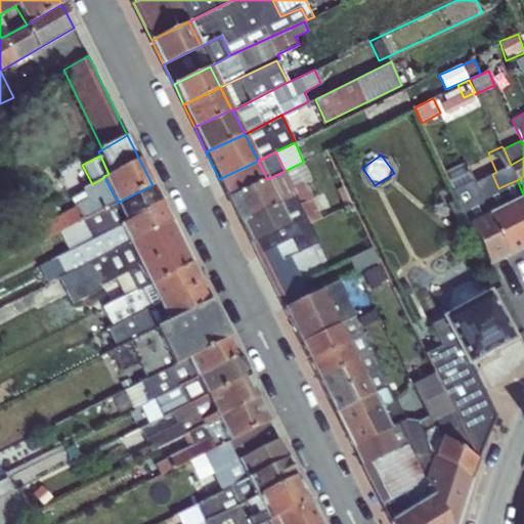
[(267,179),(258,161),(219,179),(242,222),(279,204),(267,179)]
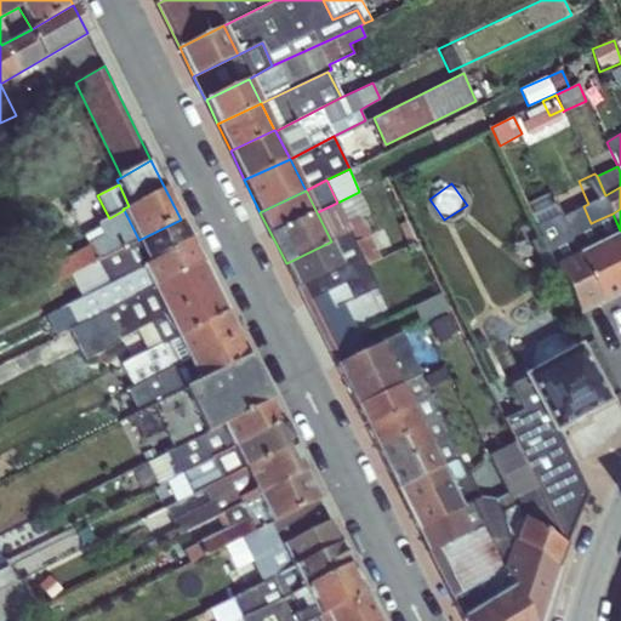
[(345,199),(355,221),(359,220),(363,220),(370,216),(359,192),(345,199)]
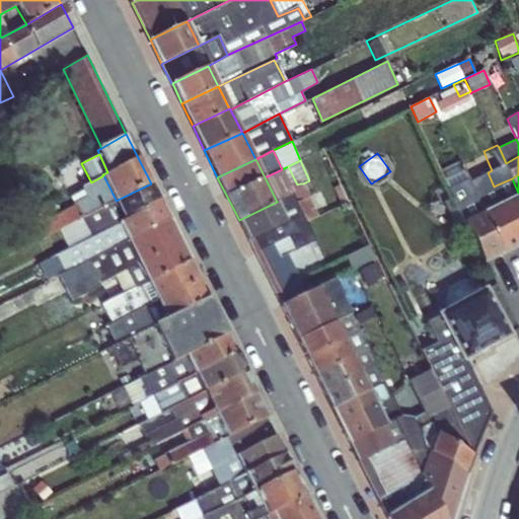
[(479,176),(494,207),(505,202),(498,184),(494,187),(488,172),(492,170),(488,161),(478,165),(483,174),(479,176)]
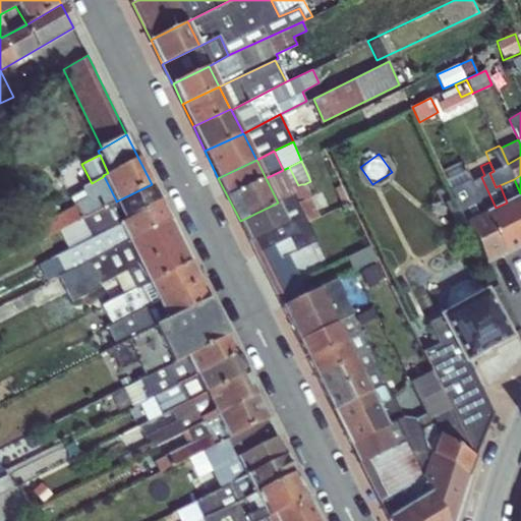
[(293,194),(307,222),(319,217),(316,211),(309,197),(308,197),(301,184),(298,185),(289,167),(283,170),(266,178),(278,203),(293,194)]
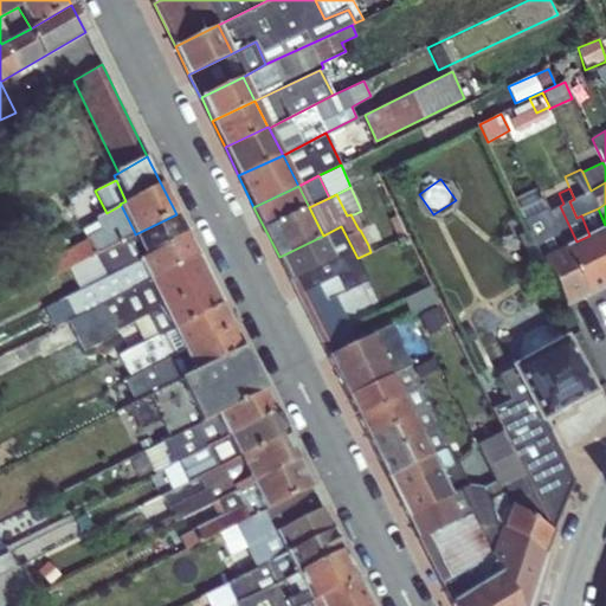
[(520,211),(542,258),(563,247),(565,247),(547,210),(546,211),(541,200),(520,211)]
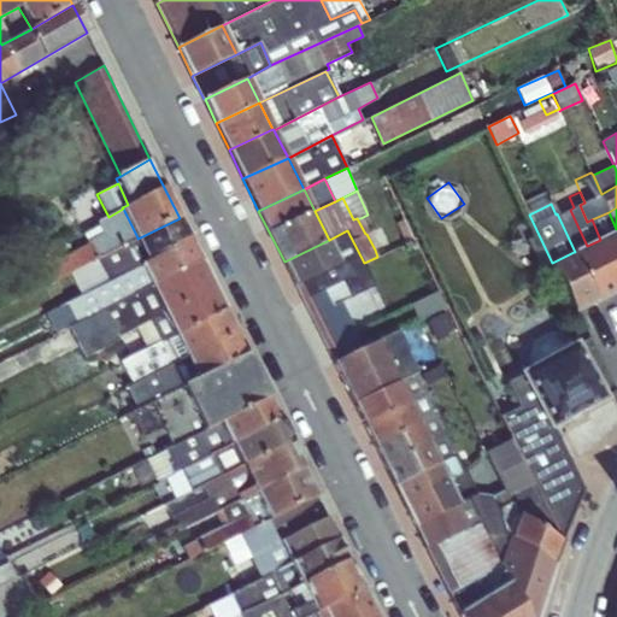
[(98,258),(137,238),(123,209),(109,217),(99,221),(106,235),(25,276),(34,291),(98,258)]
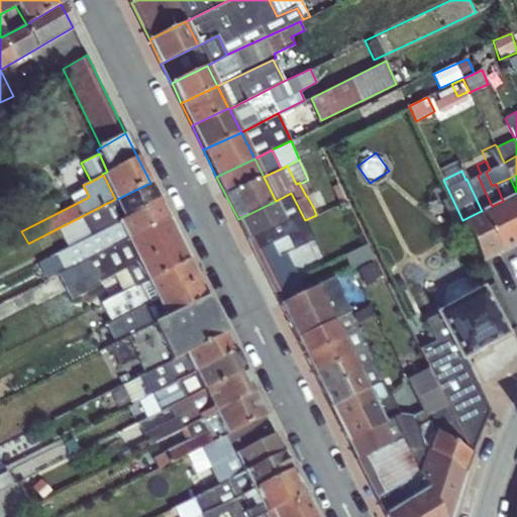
[(503,201),(516,194),(516,192),(510,178),(496,184),(503,201)]
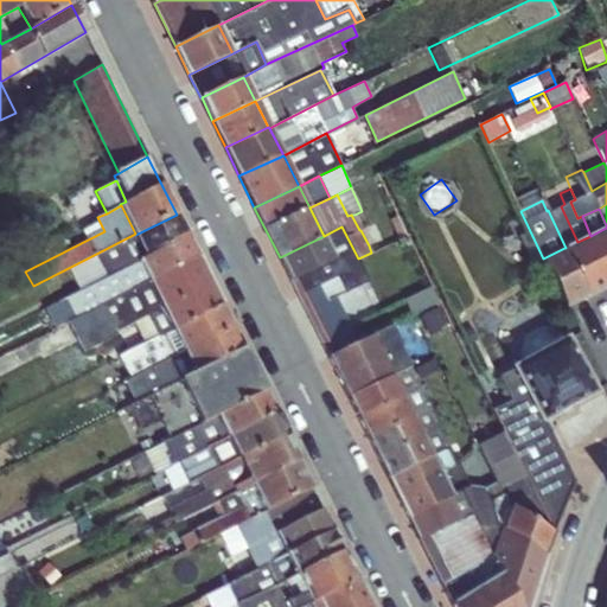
[(146,256),(187,236),(177,215),(135,235),(146,256)]
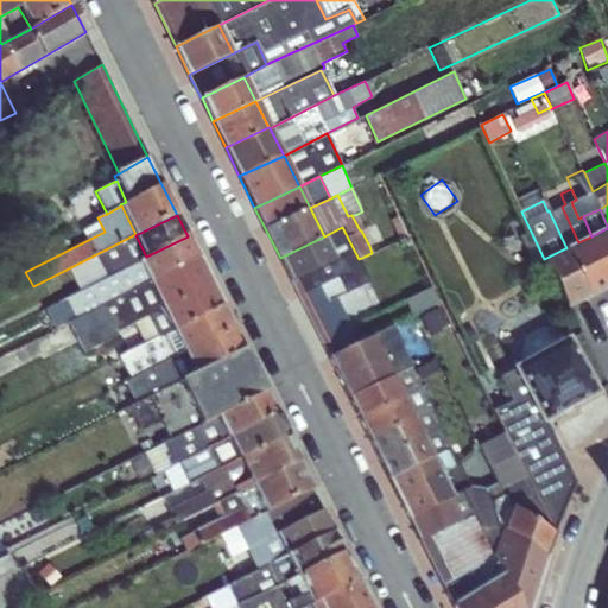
[(291,279),(329,356),(360,342),(337,295),(346,291),(346,292),(369,280),(359,259),(342,227),(324,236),(335,258),(291,279)]
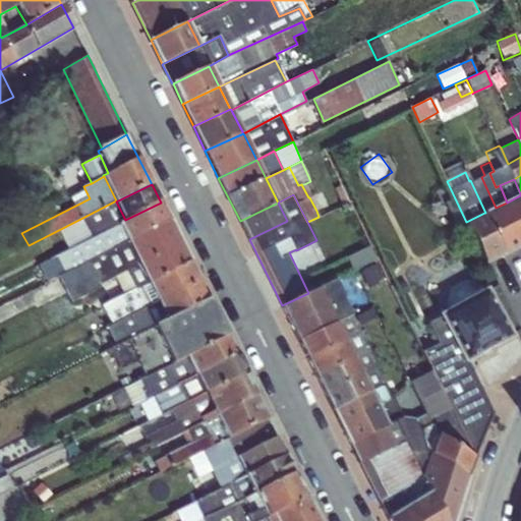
[(316,211),(319,217),(345,204),(341,195),(329,201),(330,205),(316,211)]
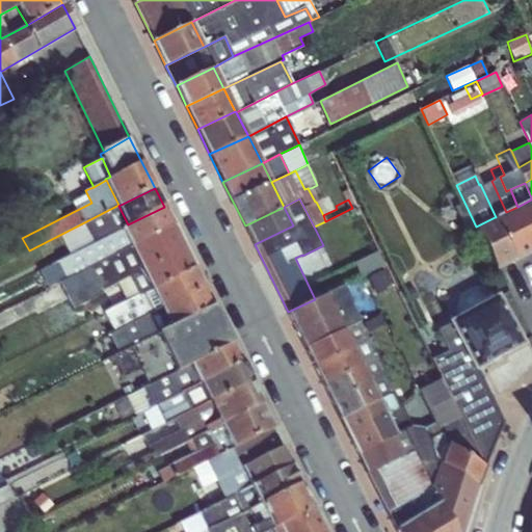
[(531,250),(531,200),(517,207),(506,212),(496,217),(495,217),(514,259),(531,250)]
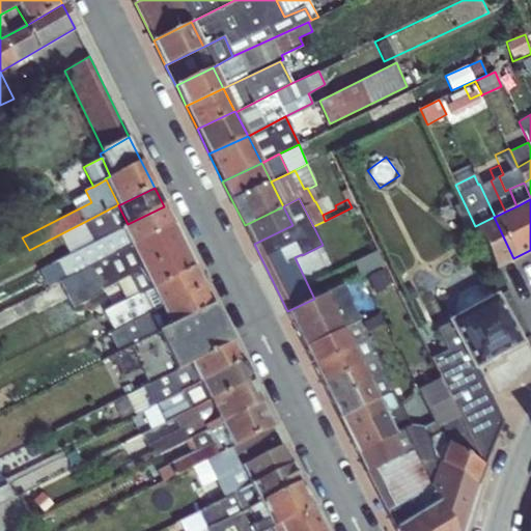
[(94,241),(121,227),(128,224),(118,205),(118,204),(84,222),(94,241)]
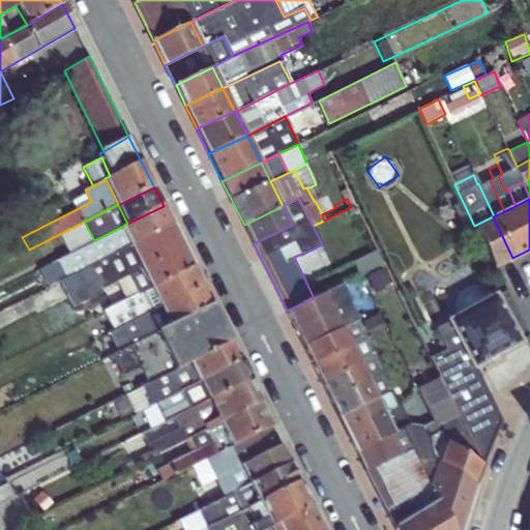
[(121,227),(130,245),(173,224),(164,206),(127,224),(121,227)]
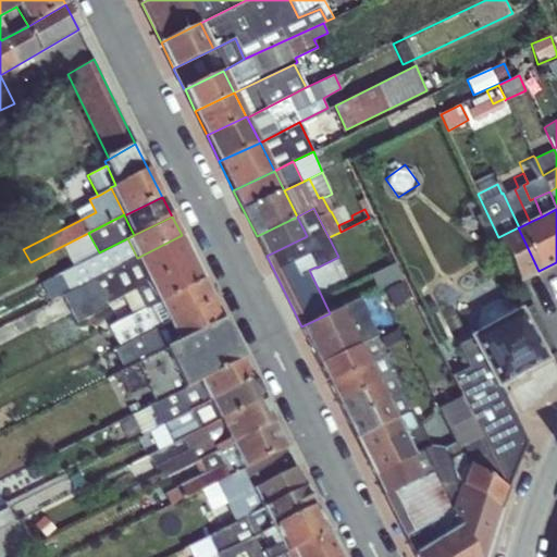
[(307,236),(297,217),(257,236),(267,256),(307,236)]
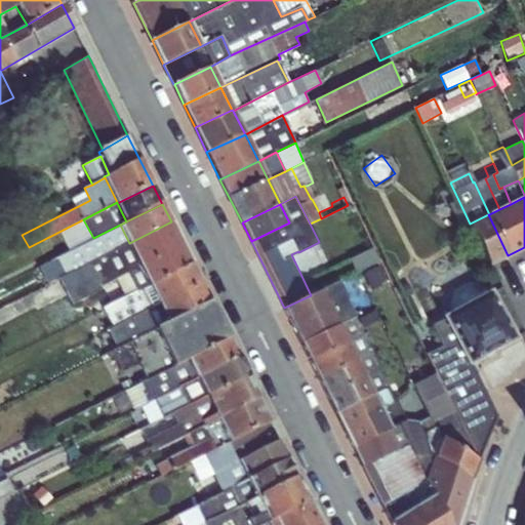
[(508,255),(488,214),(470,224),(489,265),(508,255)]
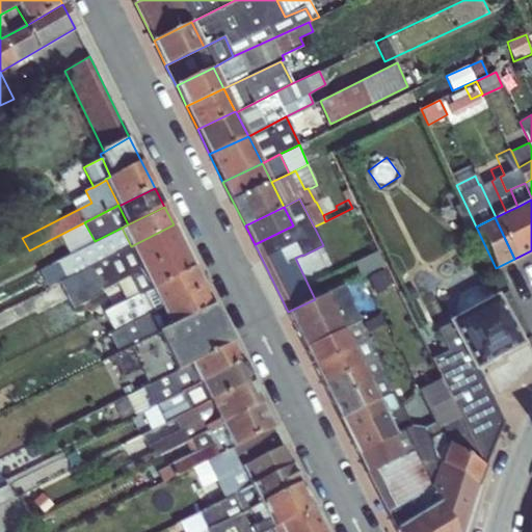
[(152,288),(194,267),(174,224),(131,246),(152,288)]
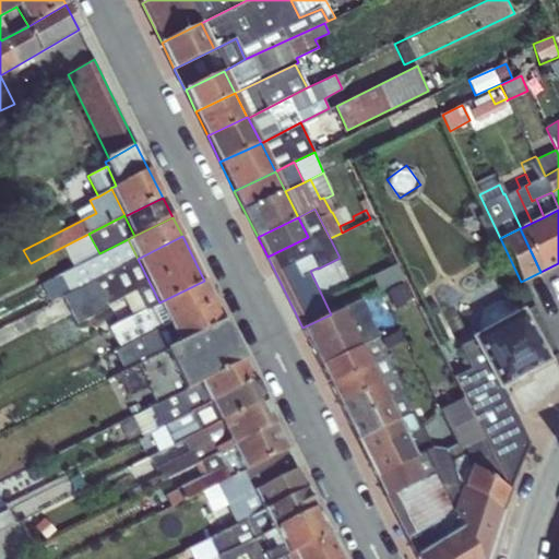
[(61,273),(71,292),(138,259),(128,239),(99,253),(61,273)]
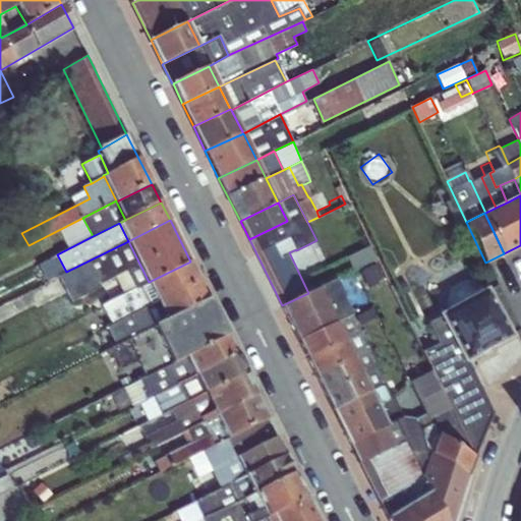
[(149,282),(128,241),(66,272),(57,276),(68,296),(77,291),(79,296),(110,281),(119,297),(149,282)]
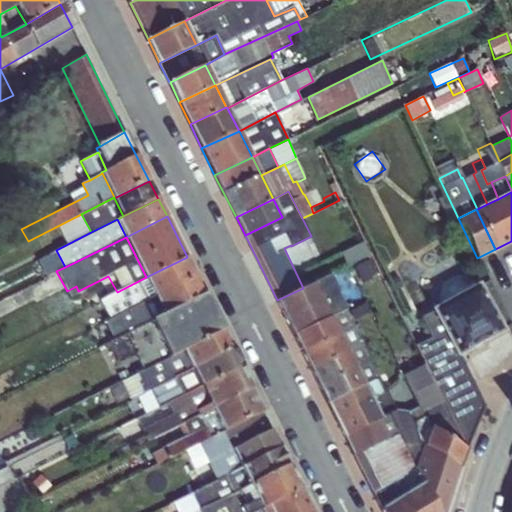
[(346,267),(370,257),(364,243),(340,253),(346,267)]
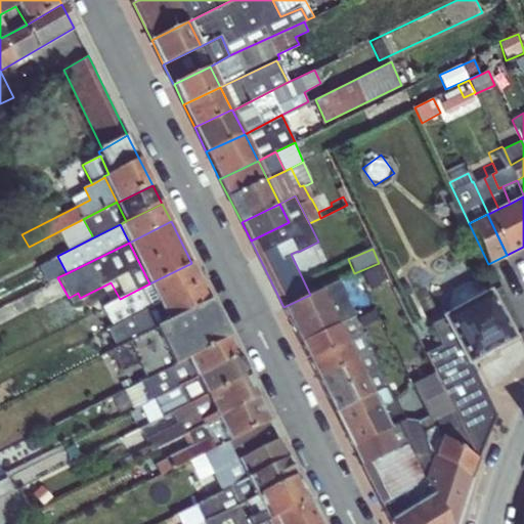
[(57,277),(67,273),(57,256),(37,265),(46,284),(57,277)]
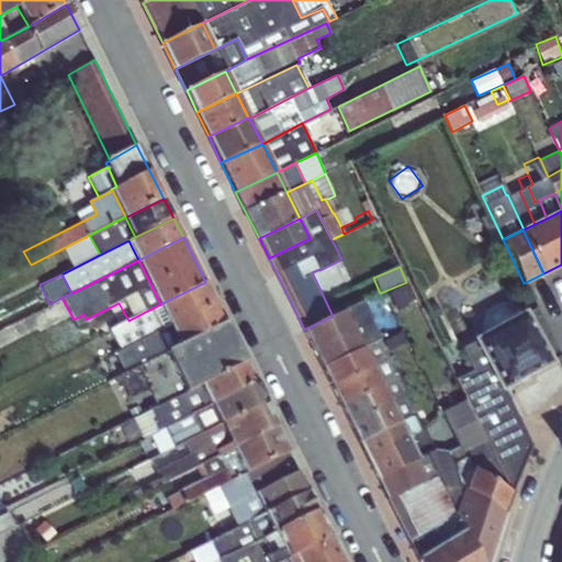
[(160,304),(170,324),(215,302),(205,282),(160,304)]
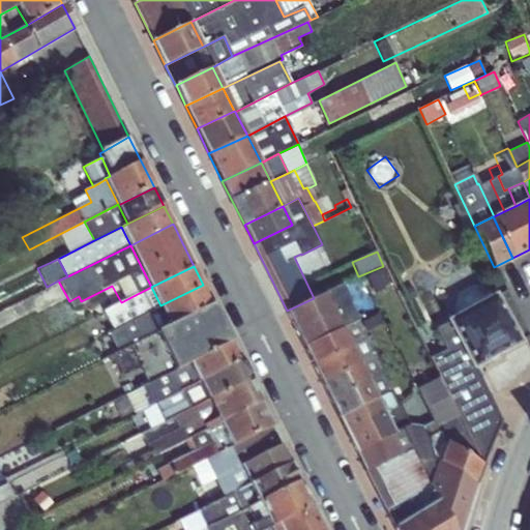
[(373,295),(392,287),(384,268),(365,276),(373,295)]
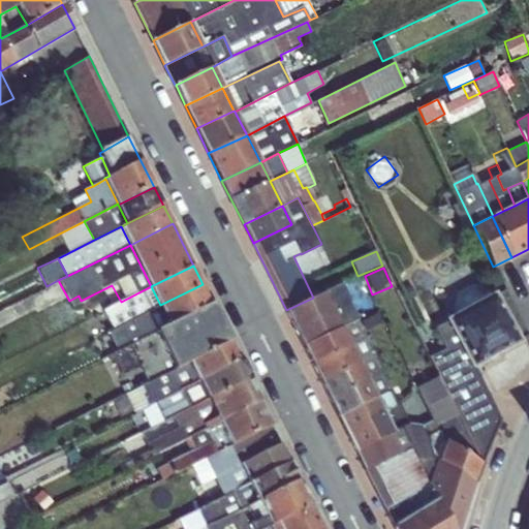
[(169,324),(213,304),(203,284),(160,305),(169,324)]
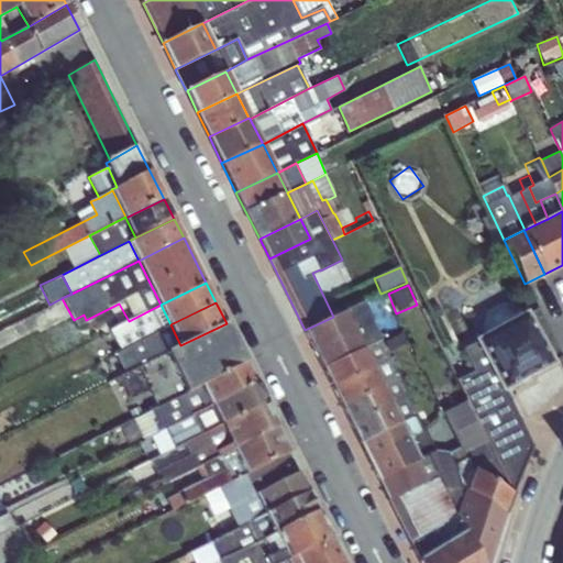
[(345,310),(355,330),(372,322),(362,302),(345,310)]
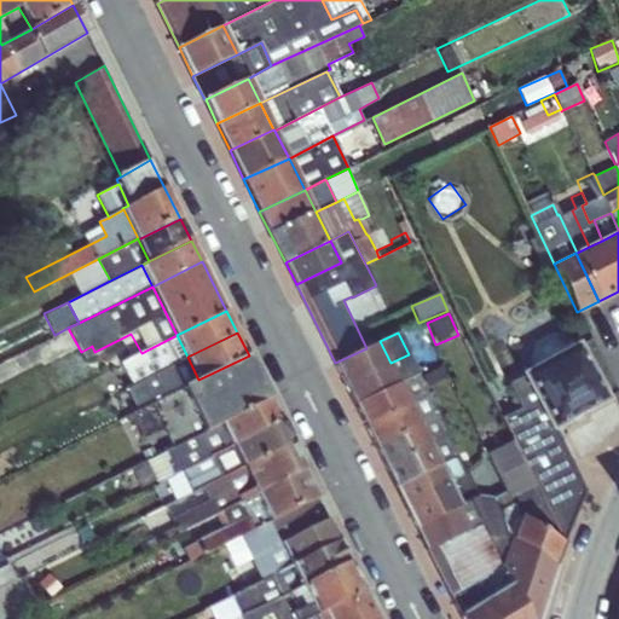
[(133,385),(148,377),(187,357),(177,335),(142,353),(122,363),(133,385)]
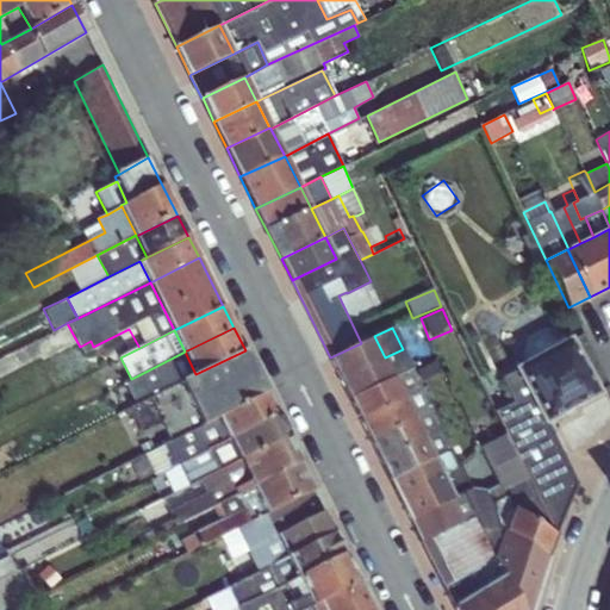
[(330,358),(350,398),(394,377),(385,358),(374,336),(361,343),(330,358)]
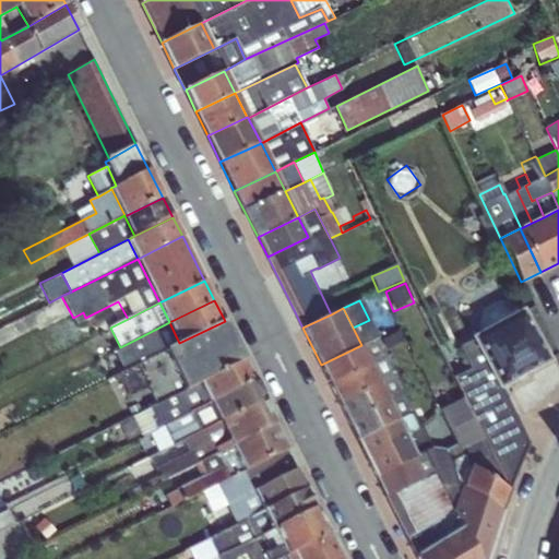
[(533,308),(521,314),(547,361),(558,355),(533,308)]
